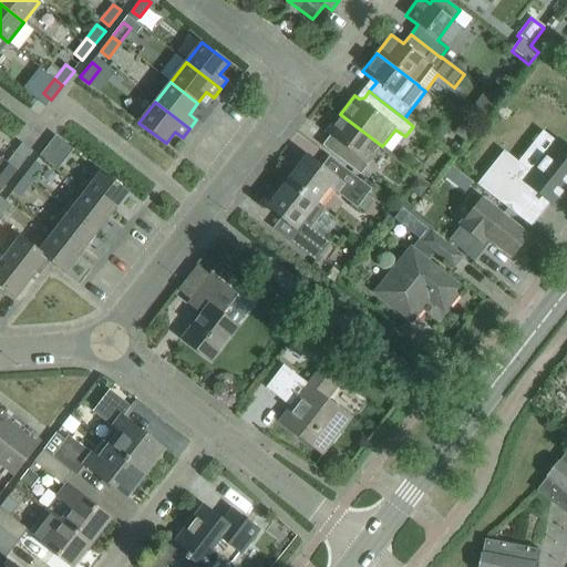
[(367,164),(381,145),(372,138),(340,114),(326,133),(336,141),(329,151),(346,164),(353,169),(360,175),(368,165),(367,164)]
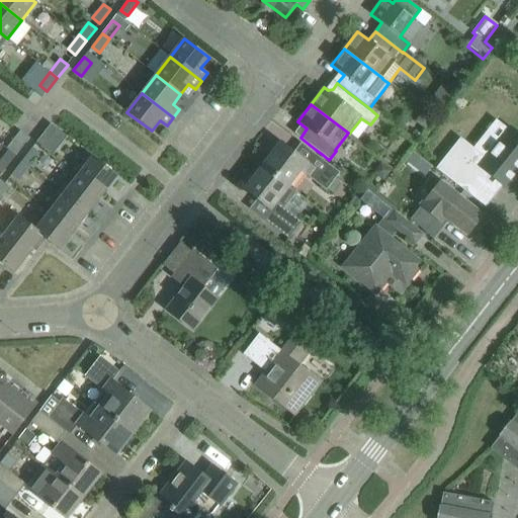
[(424,111),(415,122),(426,131),(434,119),(424,111)]
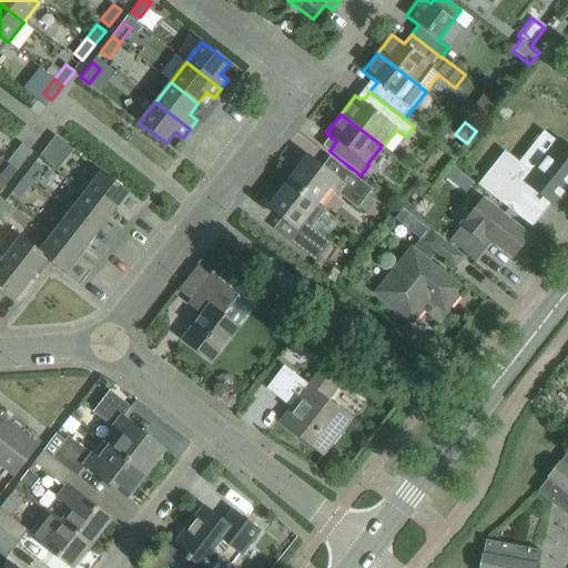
[(505,151),(478,185),(510,210),(530,185),(555,205),(567,186),(567,148),(559,141),(534,174),(505,151)]
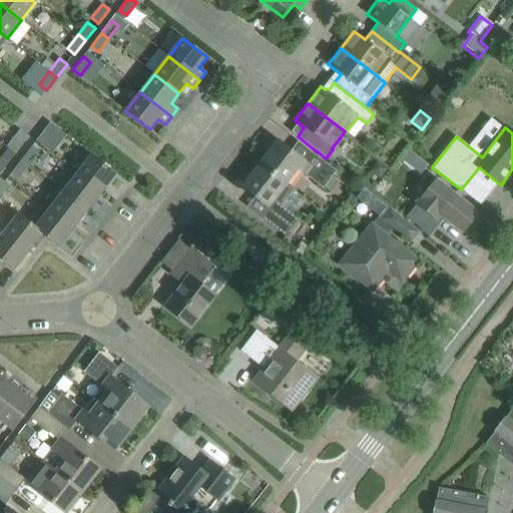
[(43,146),(53,133),(46,128),(36,141),(43,146)]
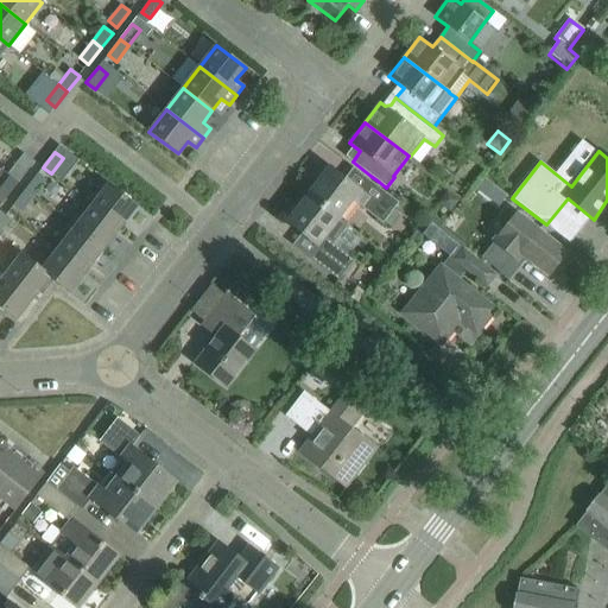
[(19,183),(35,162),(24,153),(7,173),(10,176),(19,183)]
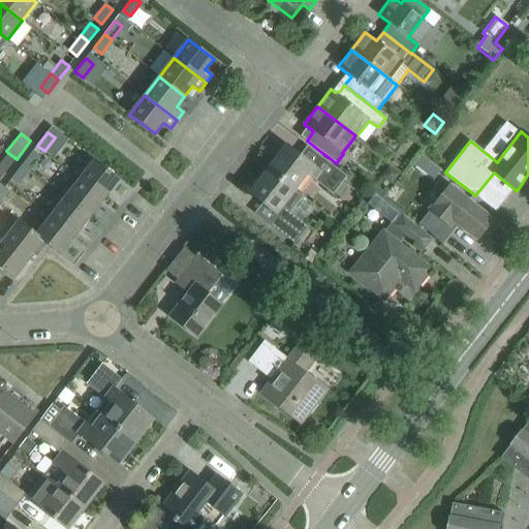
[(424,134),(416,143),(425,149),(431,141),(424,134)]
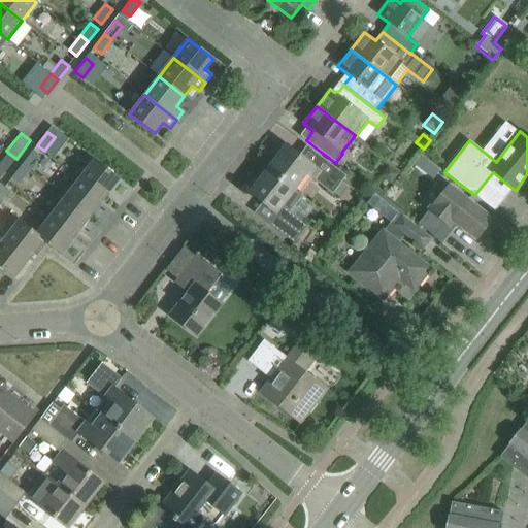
[(345,175),(307,145),(306,146),(323,159),(316,168),(287,145),(268,169),(293,189),(305,173),(332,194),(345,175)]
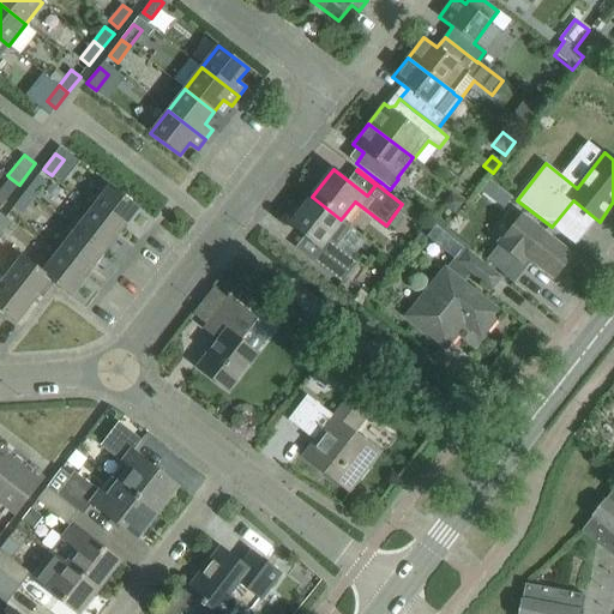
[(47,182),(38,175),(25,192),(35,198),(47,182)]
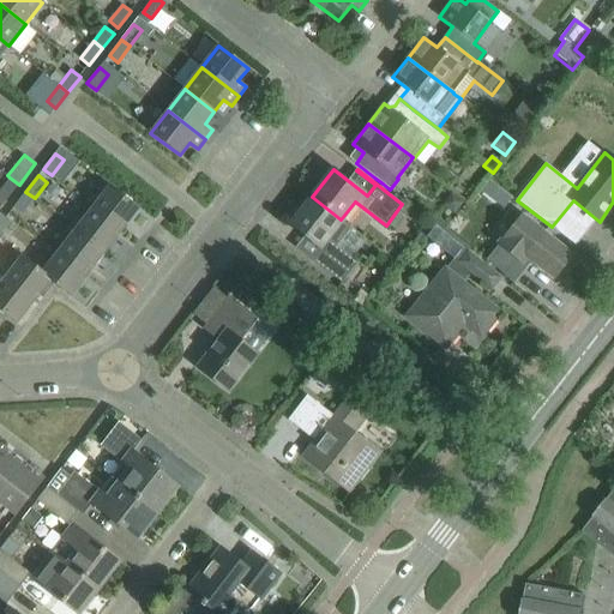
[(0,196),(6,200),(19,185),(10,178),(0,190),(0,196)]
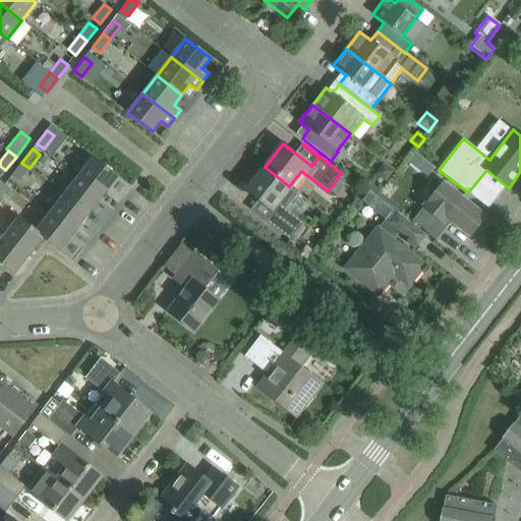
[(118,176),(89,154),(80,163),(83,166),(77,175),(104,195),(118,176)]
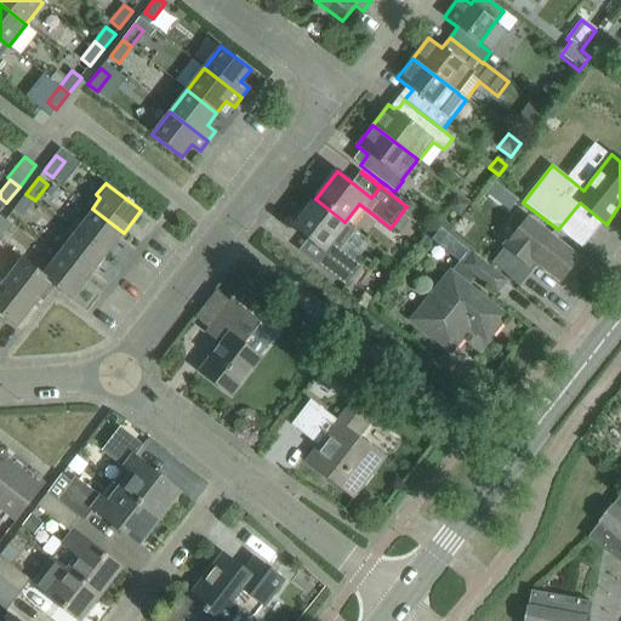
[(495,183),(486,194),(494,199),(501,198),(506,192),(495,183)]
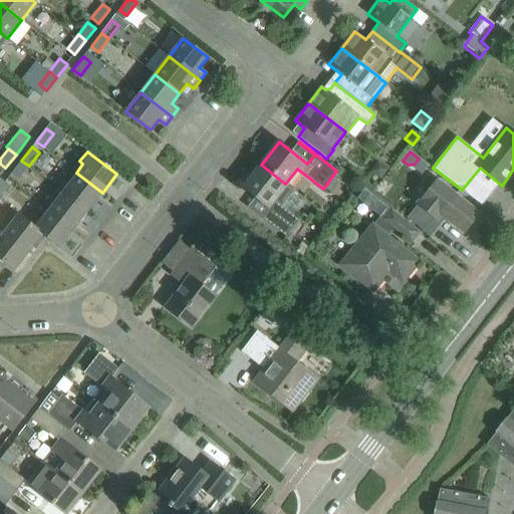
[(19,179),(29,166),(21,161),(12,173),(19,179)]
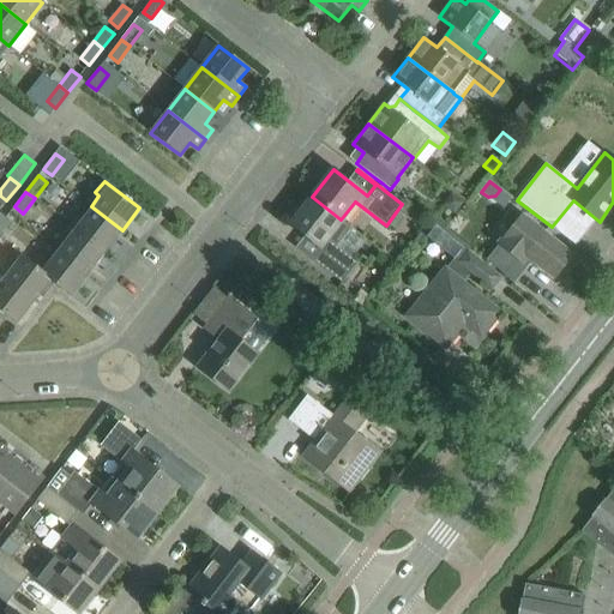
[(452,193),(443,206),(455,216),(464,204),(452,193)]
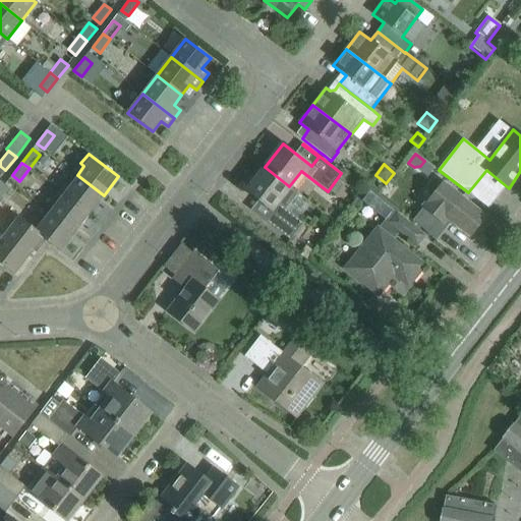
[(303,223),(283,207),(295,191),(289,186),(265,167),(245,190),(275,214),(268,223),(251,210),(250,210),(290,240),(303,223)]
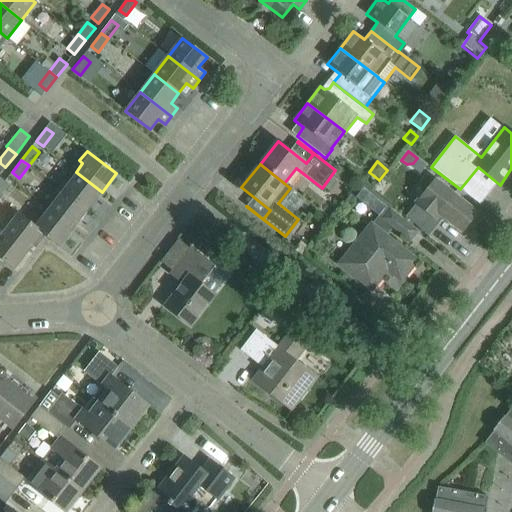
[(102,192),(76,172),(67,183),(63,179),(57,187),(87,210),(102,192)]
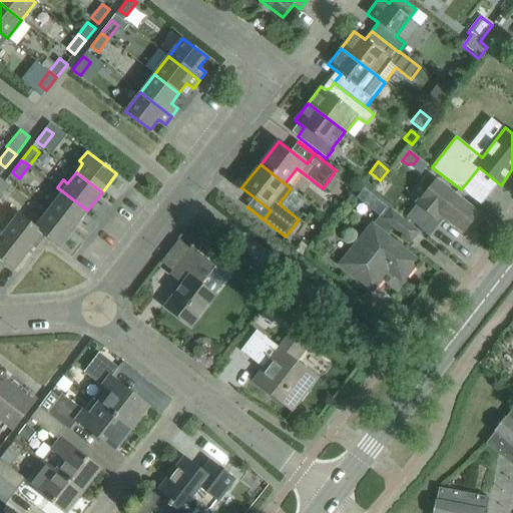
[(0,195),(8,184),(1,179),(0,180),(0,195)]
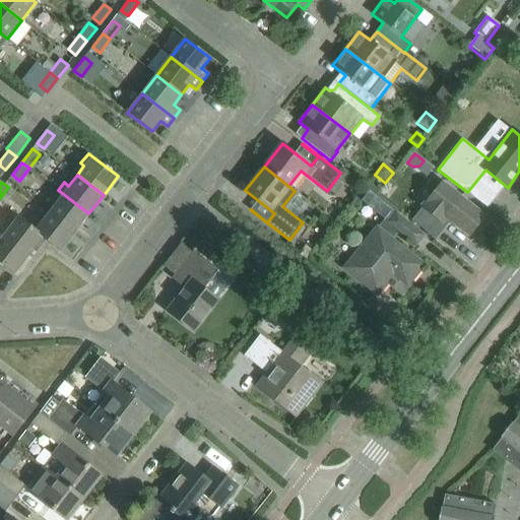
[(424,265),(391,238),(397,230),(416,245),(424,235),(408,222),(397,214),(399,211),(377,194),(380,191),(368,183),(349,206),(354,210),(361,202),(386,222),(380,230),(377,226),(358,252),(344,268),(378,295),(397,271),(409,281),(406,285),(407,286),(424,265)]
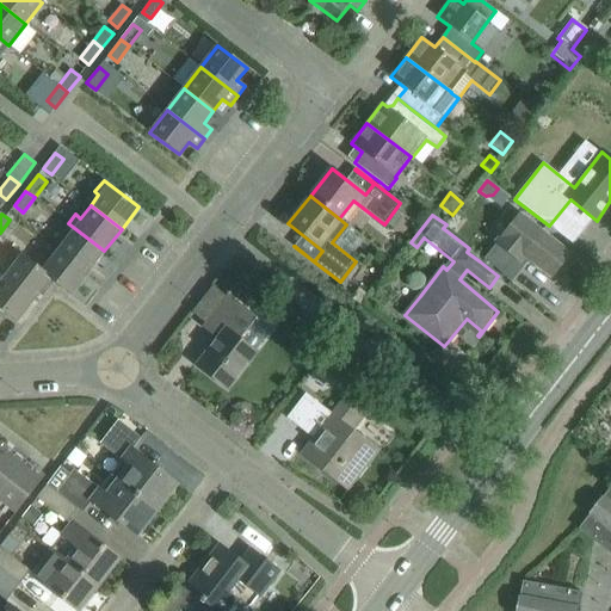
[(568,254),(550,240),(541,233),(539,235),(517,217),(485,259),(512,282),(530,259),(551,276),(568,254)]
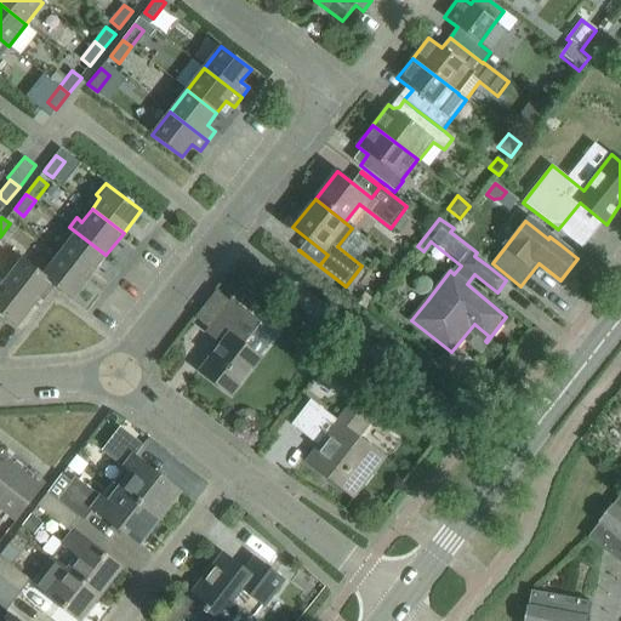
[(106,255),(69,227),(62,238),(67,241),(57,254),(89,278),(106,255)]
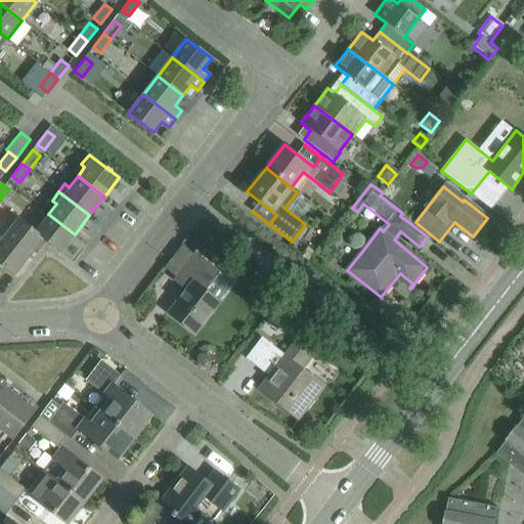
[(75,234),(48,214),(41,224),(36,220),(30,228),(30,229),(43,239),(42,239),(60,253),(75,234)]
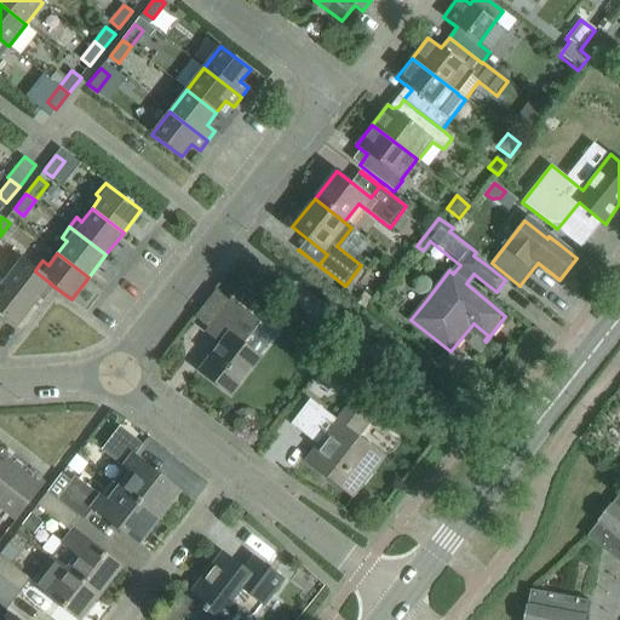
[(35,271),(35,270),(13,254),(6,265),(11,269),(3,281),(33,305),(50,283),(51,283),(35,271)]
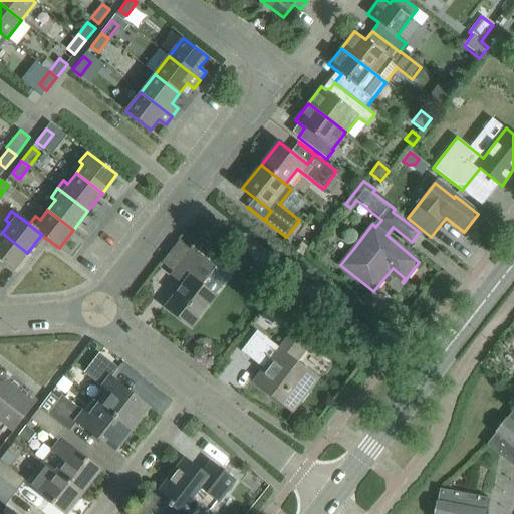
[(27,253),(2,233),(0,235),(0,260),(3,263),(13,271),(27,253)]
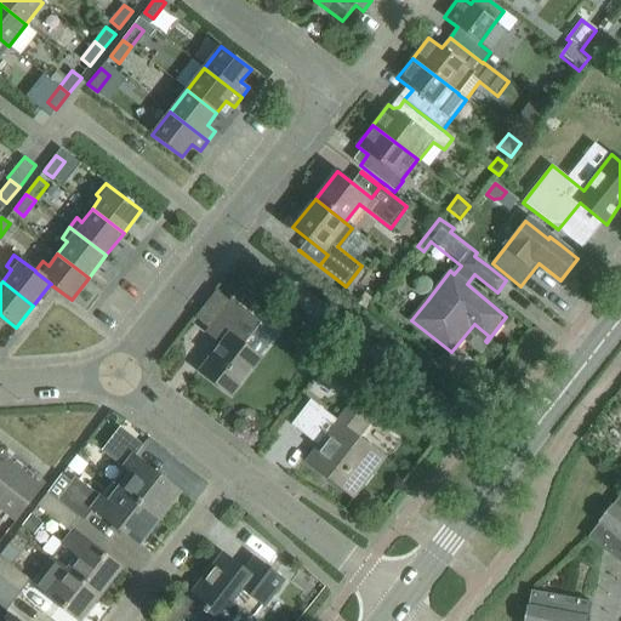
[(258,358),(243,346),(261,323),(232,300),(205,332),(221,345),(200,371),(231,394),(258,358)]
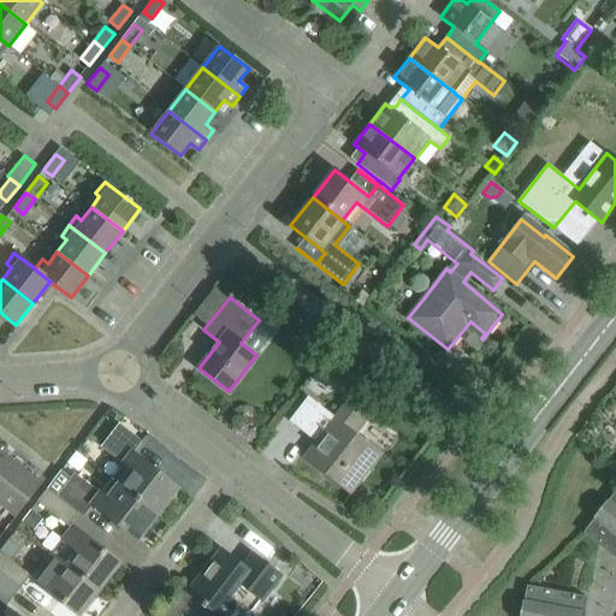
[(330,359),(315,377),(329,388),(343,369),(330,359)]
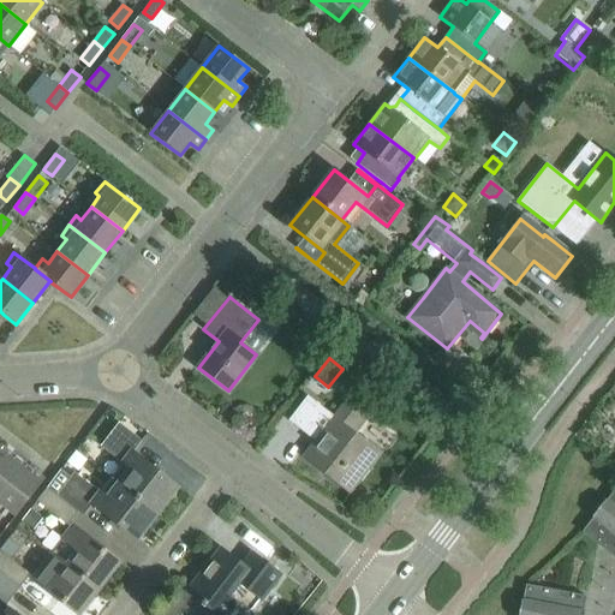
[(362,446),(365,442),(351,431),(364,415),(347,400),(334,418),(308,398),(290,422),(291,422),(308,399),(321,408),(308,425),(320,435),(303,457),(350,494),(377,458),(362,446)]
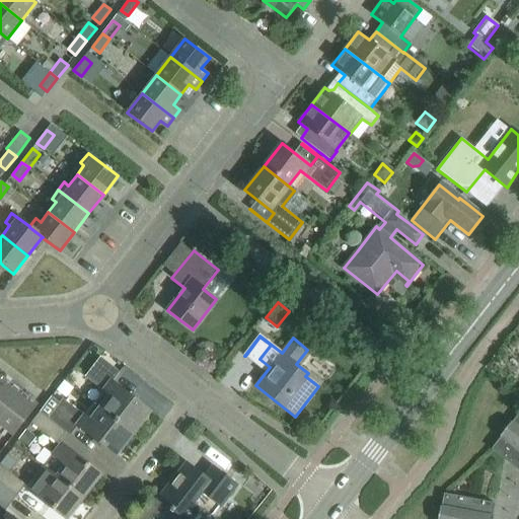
[(149,412),(112,382),(120,372),(100,357),(84,377),(108,395),(99,408),(133,433),(149,412)]
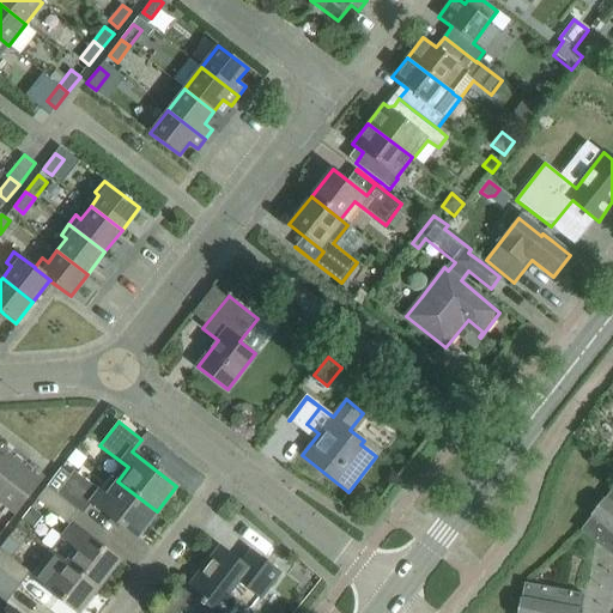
[(0,491),(23,462),(5,448),(0,453),(0,491)]
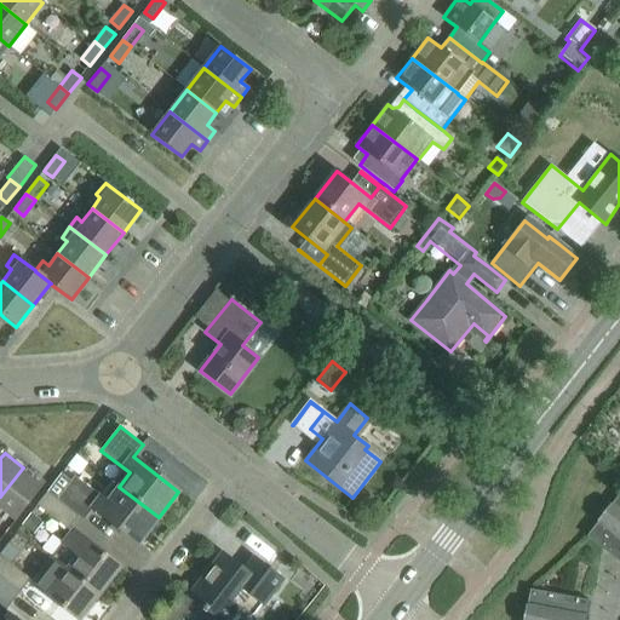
[(29,503),(44,483),(23,468),(0,497),(0,507),(16,521),(29,503)]
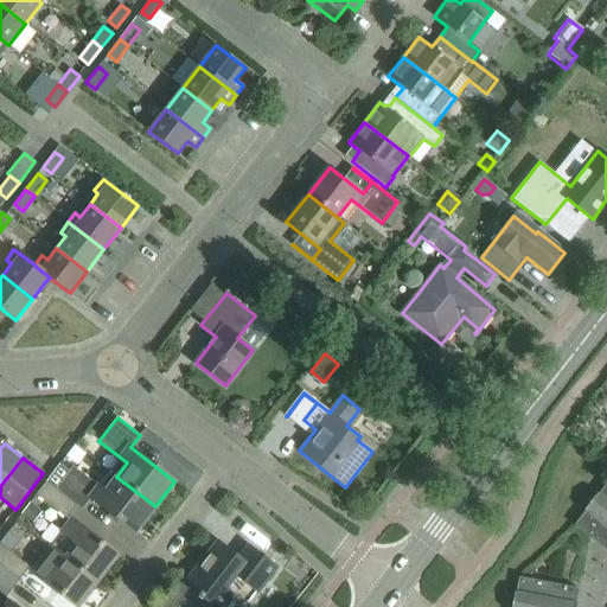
[(155,506),(116,477),(106,492),(72,467),(56,489),(77,505),(82,510),(91,498),(135,531),(155,506)]
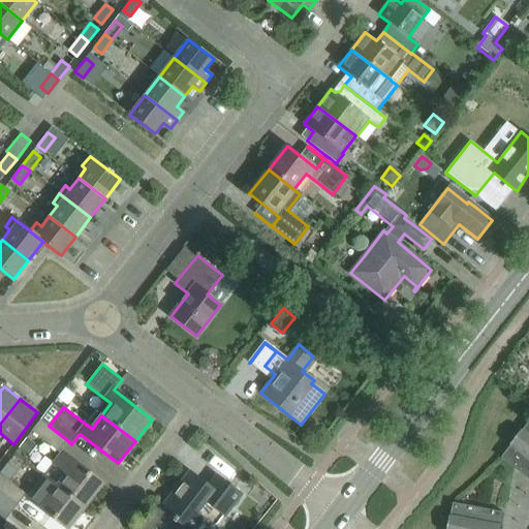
[(49,426),(40,419),(31,431),(59,453),(67,440),(49,426)]
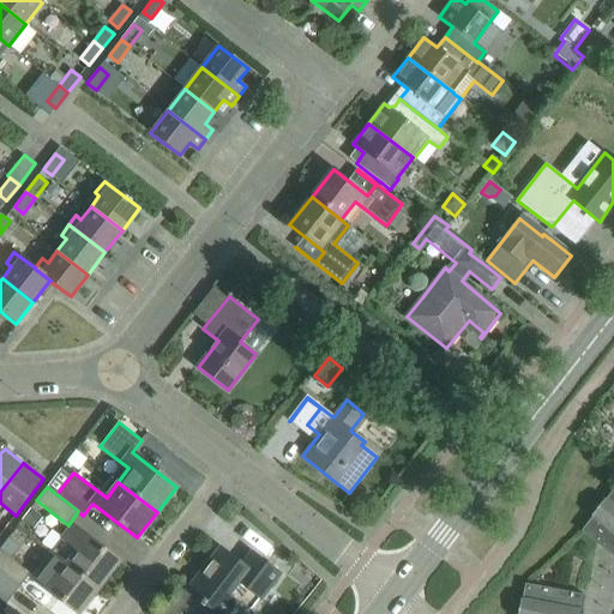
[(613,488),(606,500),(605,499),(591,516),(593,517),(581,531),(613,557),(613,488)]
